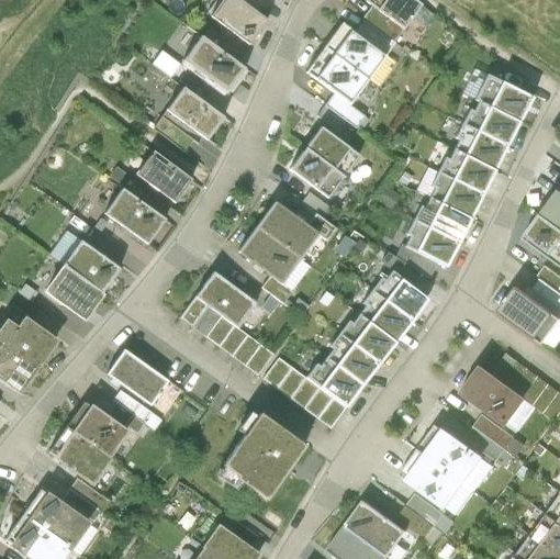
[(268,19),(242,0),(222,0),(211,14),(250,43),(268,19)]
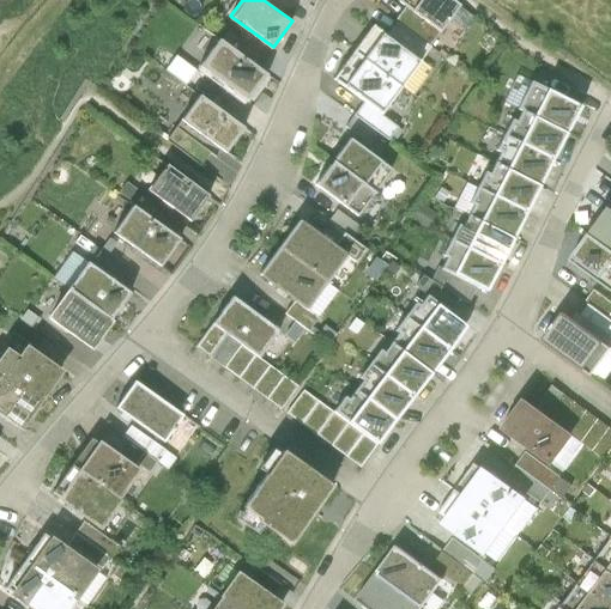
[(461,2),(458,0),(400,0),(409,6),(441,30),(461,2)]
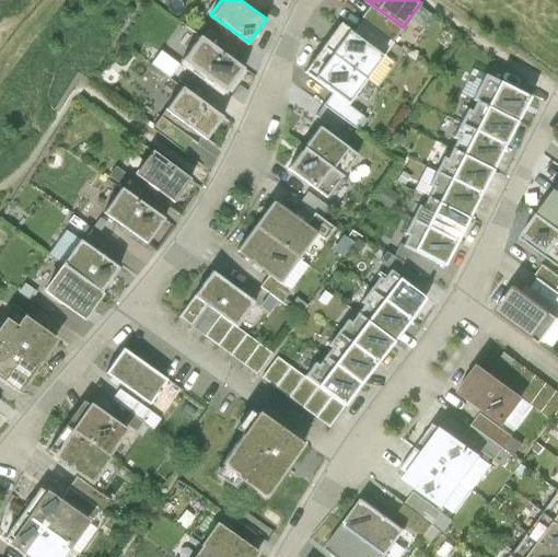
[(403,27),(373,6),(363,18),(394,41),(403,27)]
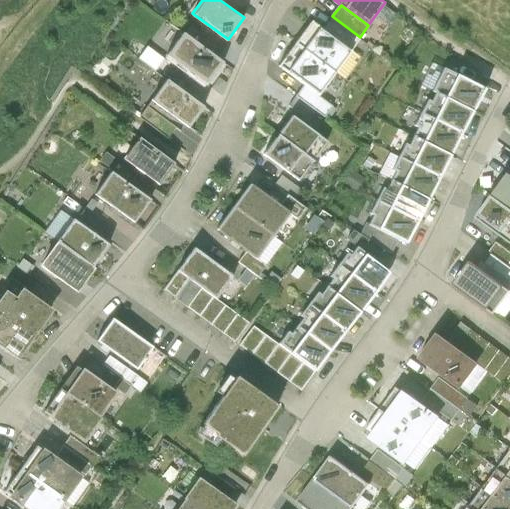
[(353,50),(313,19),(296,42),(337,72),(353,50)]
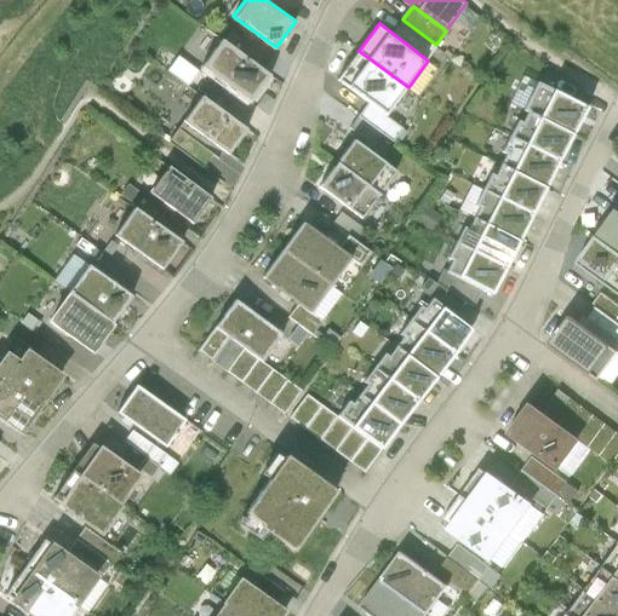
[(202,64),(252,101),(273,73),(223,36),(202,64)]
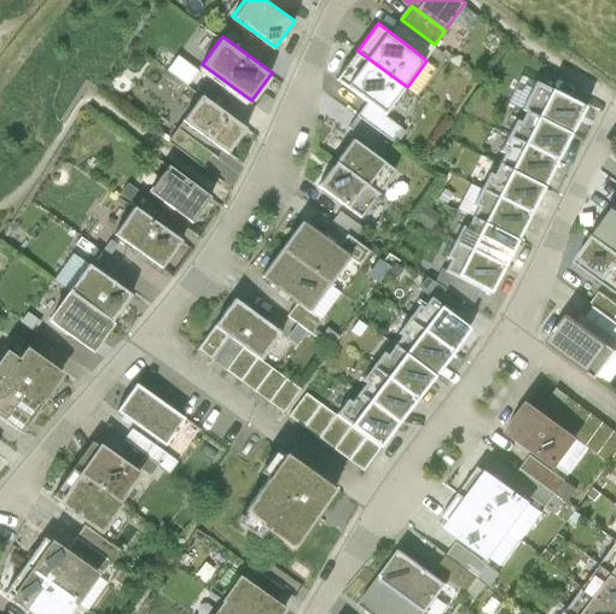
[(358,51),(338,77),(370,101),(387,113),(407,87),(358,51)]
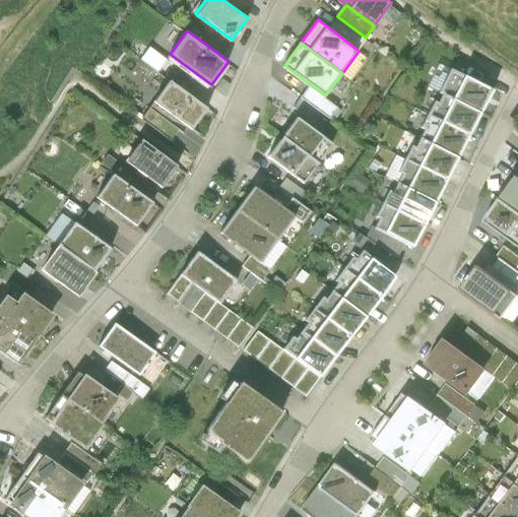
[(481,111),(494,88),(451,67),(440,90),(443,91),(481,111)]
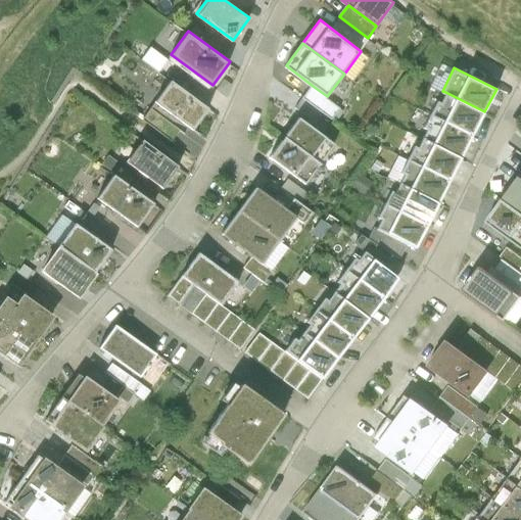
[(155,101),(193,129),(209,106),(172,79),(155,101)]
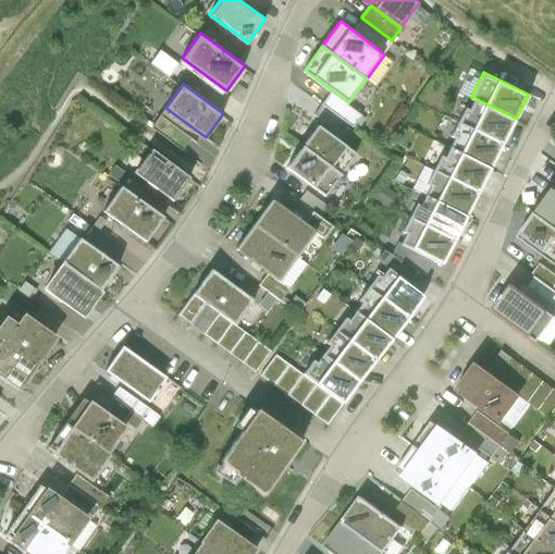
[(333,91),(324,102),(344,117),(355,124),(364,113),(348,102),(333,91)]
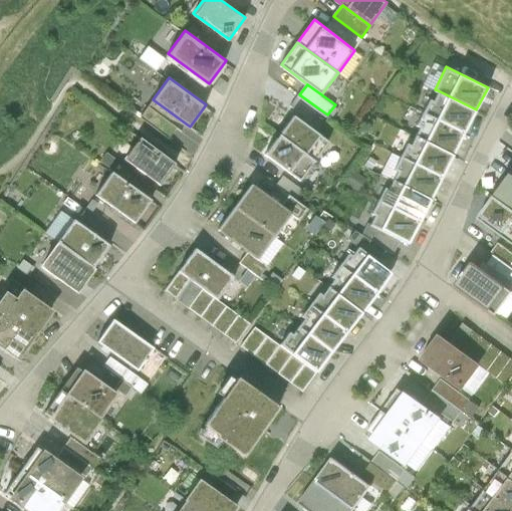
[(465,132),(476,109),(438,90),(434,99),(430,98),(424,111),(465,132)]
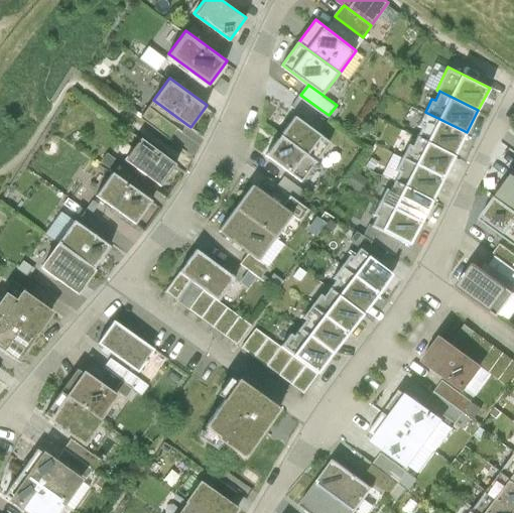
[(318,108),(300,95),(293,105),(311,118),(318,108)]
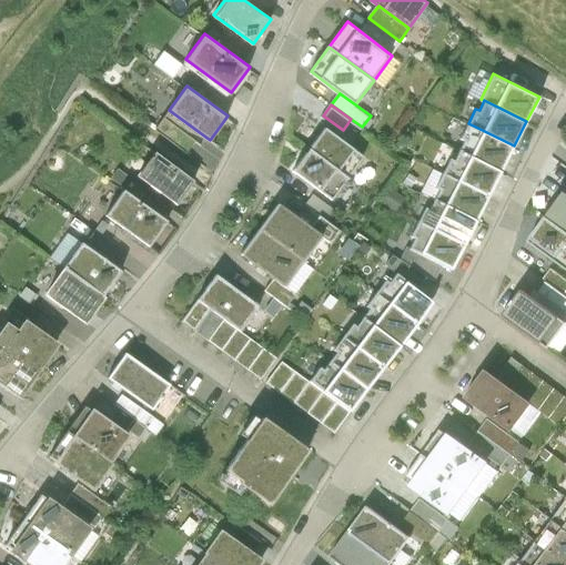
[(502,170),(514,145),(468,123),(461,138),(465,139),(460,149),(502,170)]
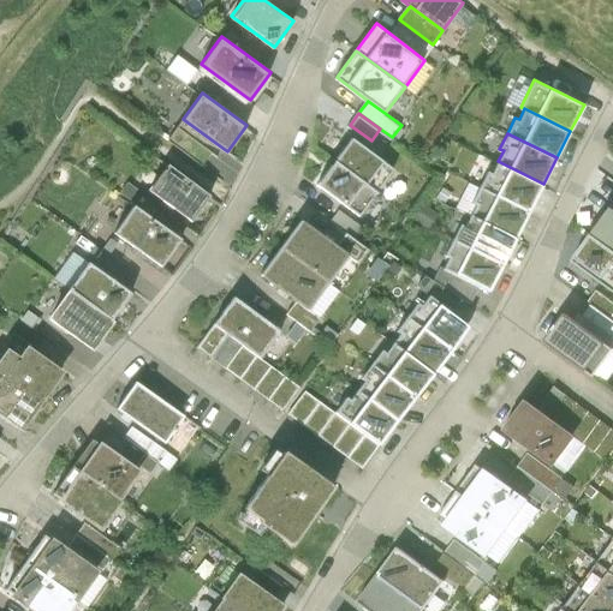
[(396,168),(352,136),(335,160),(379,191),(396,168)]
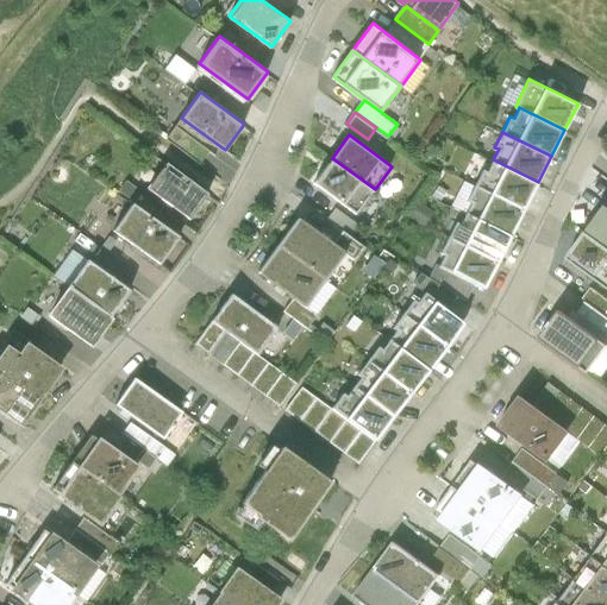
[(332,158),(314,181),(357,213),(375,189),(332,158)]
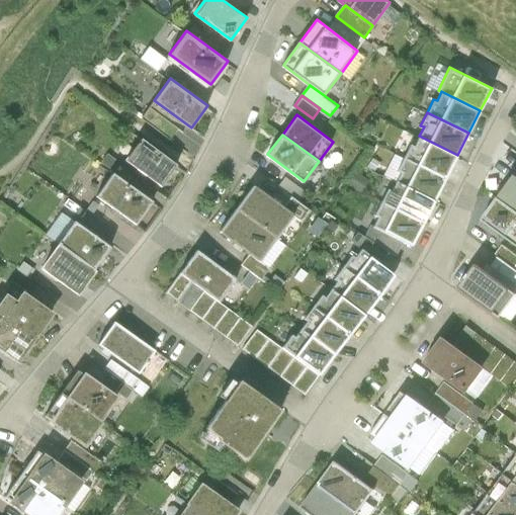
[(446,177),(457,155),(419,136),(415,145),(411,143),(404,157),(446,177)]
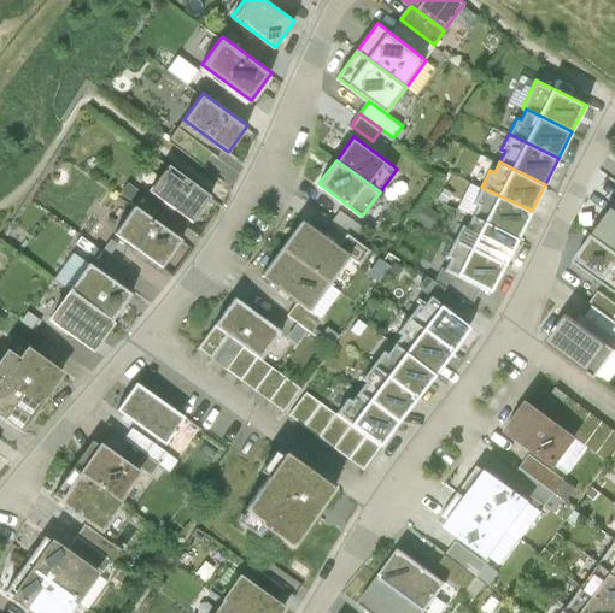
[(193,219),(212,194),(170,164),(151,189),(193,219)]
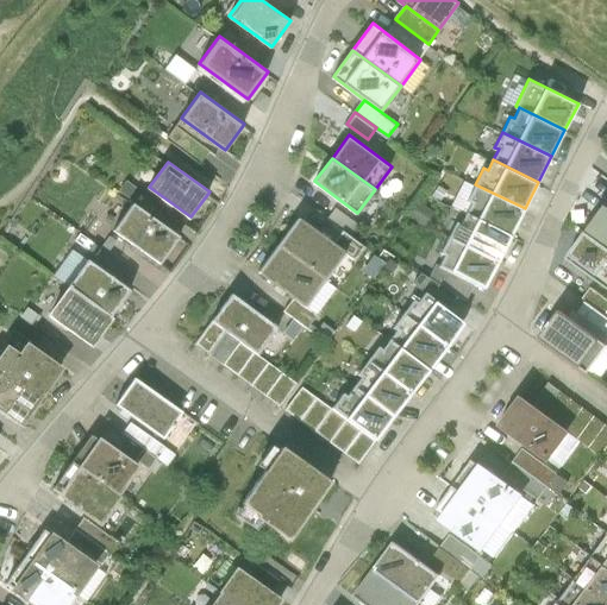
[(512,234),(525,208),(475,184),(468,199),(473,201),(467,212),(512,234)]
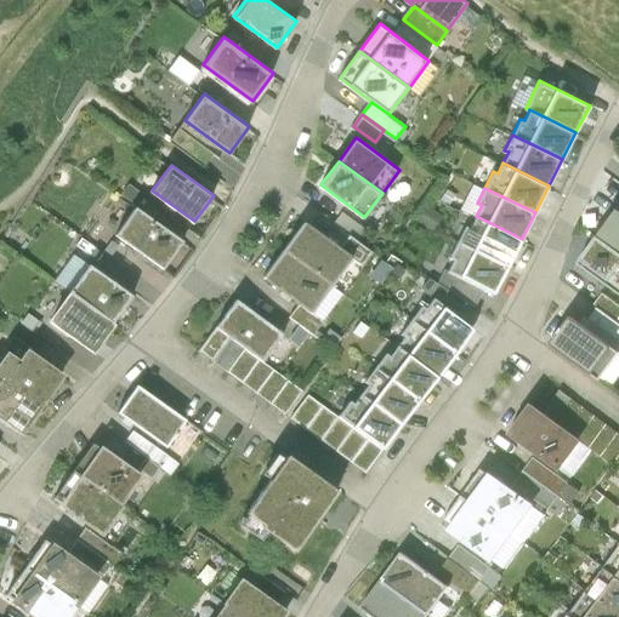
[(117,233),(164,267),(183,239),(136,206),(117,233)]
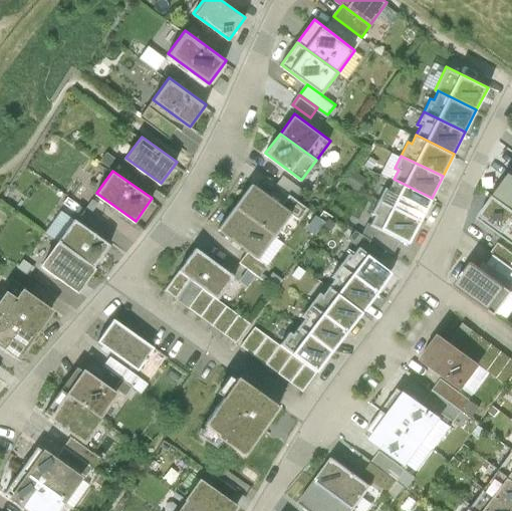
[(511,172),(495,194),(511,206),(511,172)]
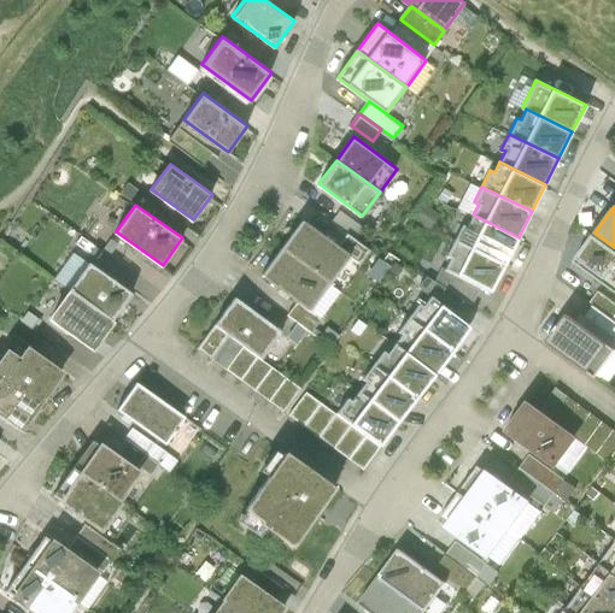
[(349,234),(356,239),(364,227),(343,210),(333,222),(349,234)]
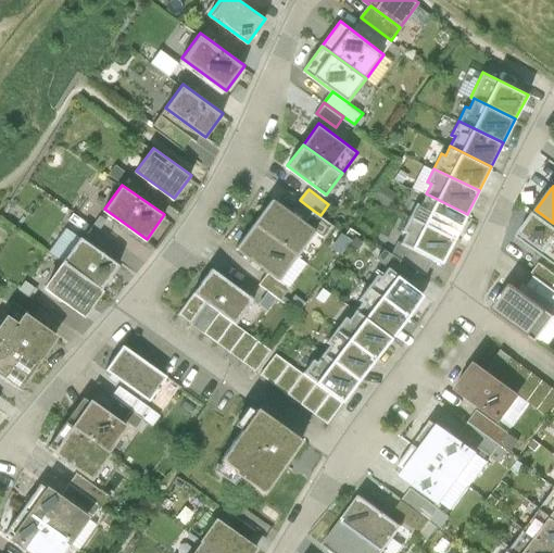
[(455,238),(467,214),(426,193),(422,203),(417,201),(410,215),(455,238)]
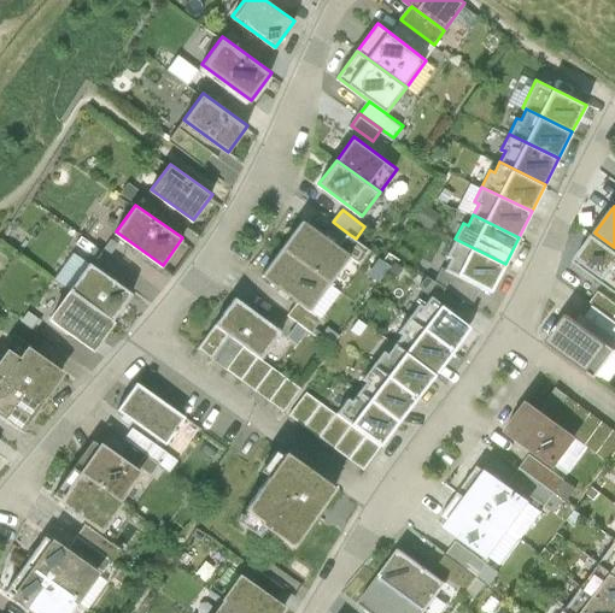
[(339,247),(303,220),(283,247),(331,282),(351,255),(339,247)]
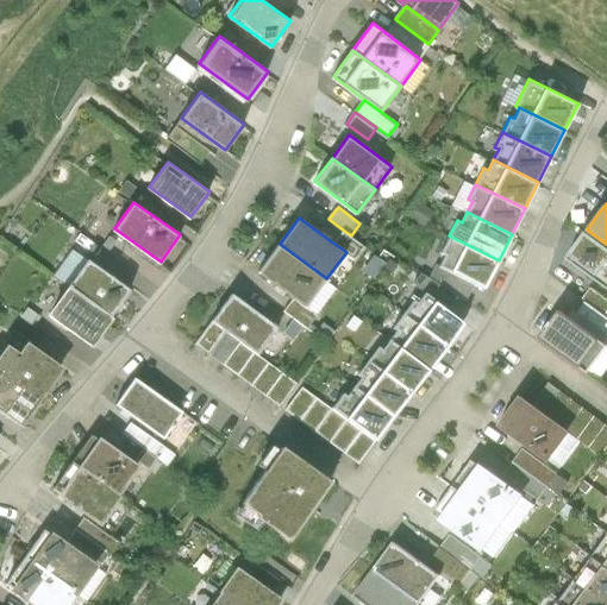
[(606,244),(587,229),(568,256),(606,284),(606,244)]
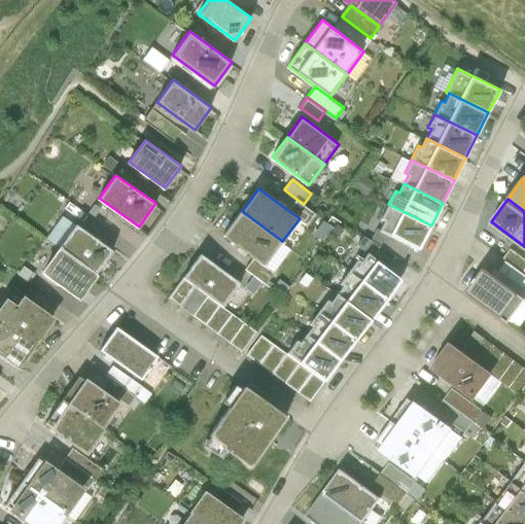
[(298,200),(289,211),(309,224),(317,213),(304,204),(298,200)]
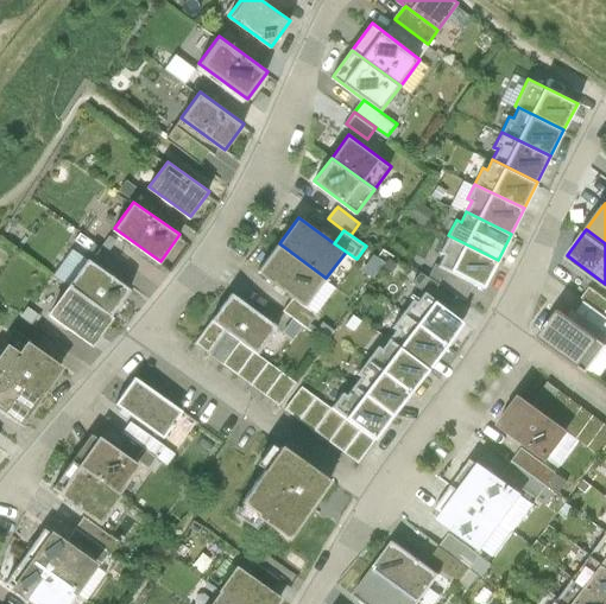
[(474,283),(485,287),(498,260),(448,235),(441,250),(444,253),(439,265),(474,283)]
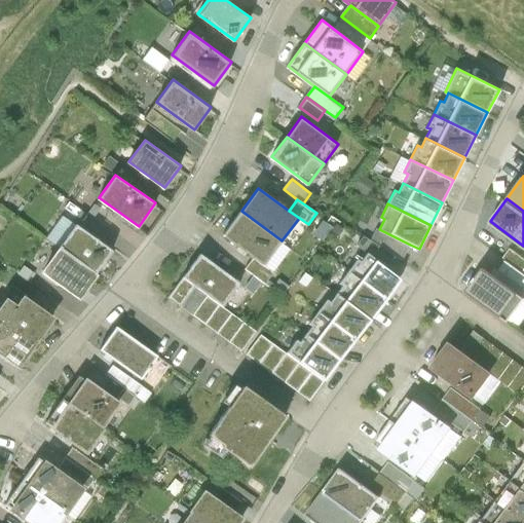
[(241,211),(225,232),(257,258),(264,264),(282,240),(241,211)]
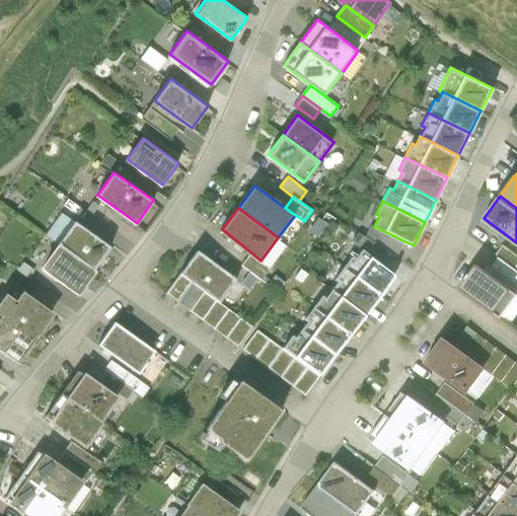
[(95,269),(113,245),(76,219),(59,242),(61,244),(95,269)]
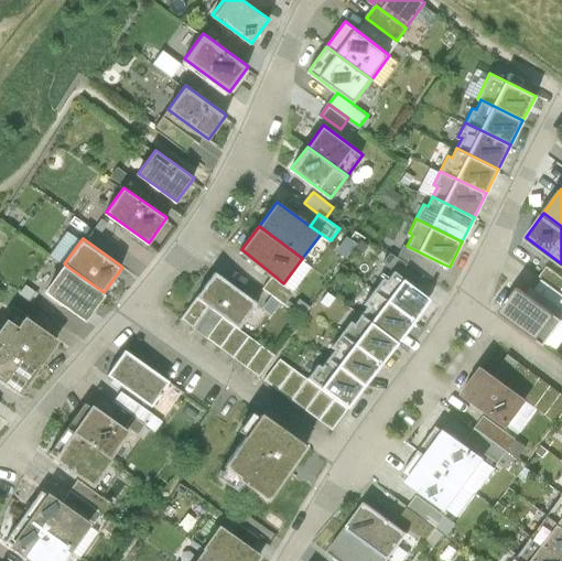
[(433,278),(440,262),(407,246),(404,245),(399,256),(421,270),(433,278)]
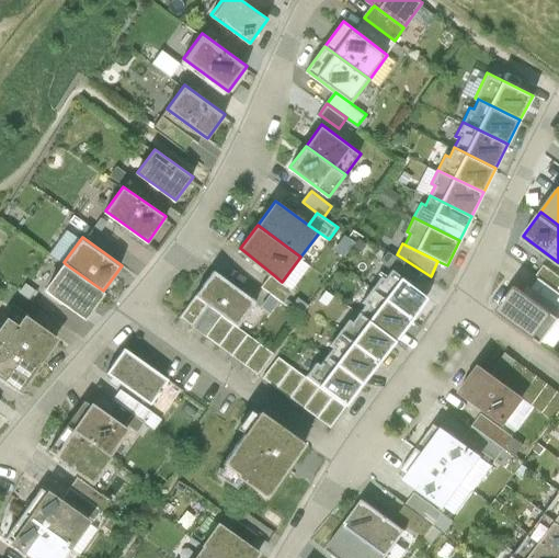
[(411,282),(419,269),(397,254),(389,251),(383,261),(392,268),(411,282)]
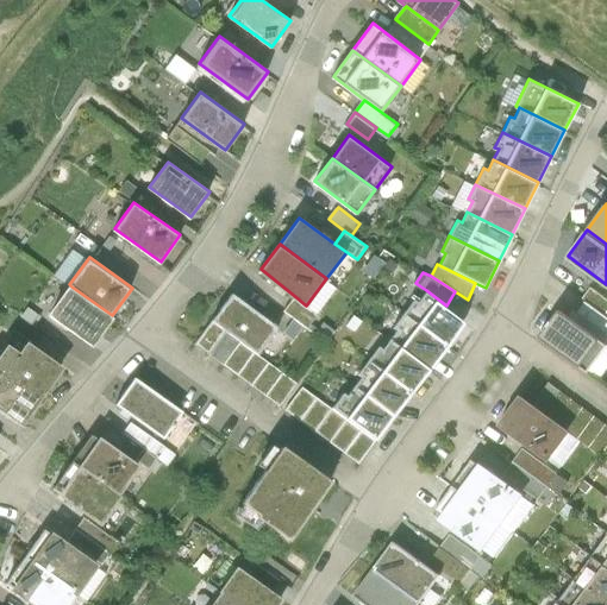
[(52,313),(93,342),(112,315),(72,287),(52,313)]
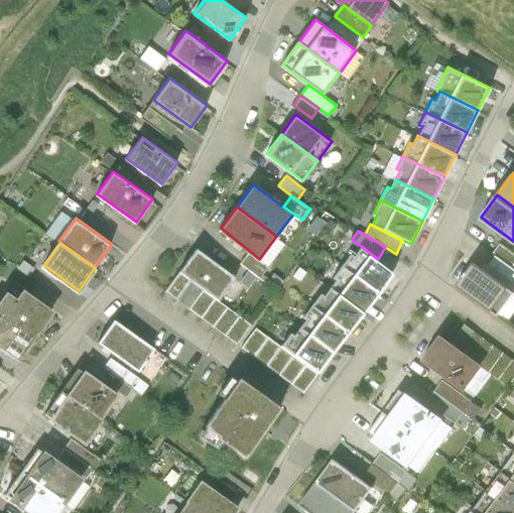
[(343,264),(380,292),(395,272),(378,259),(361,246),(355,255),(352,252),(343,264)]
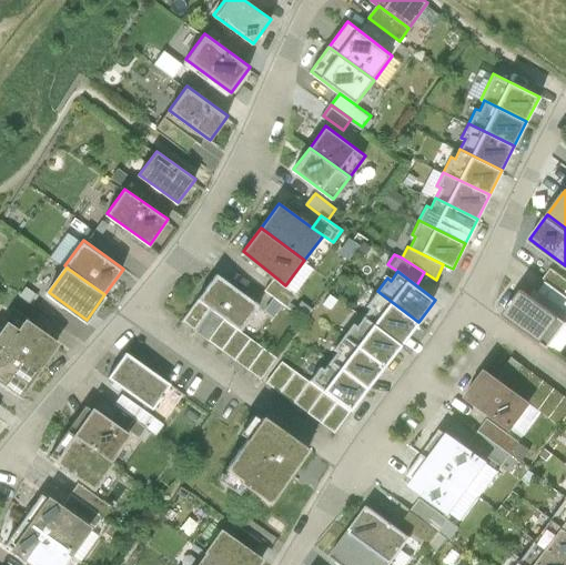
[(218,273),(199,298),(242,329),(260,304),(218,273)]
